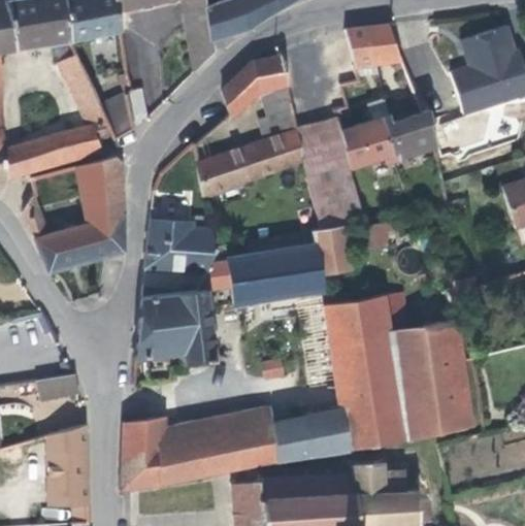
[(0,1),(0,129),(5,129),(1,53),(73,42),(67,0),(12,0),(7,1),(0,1)]
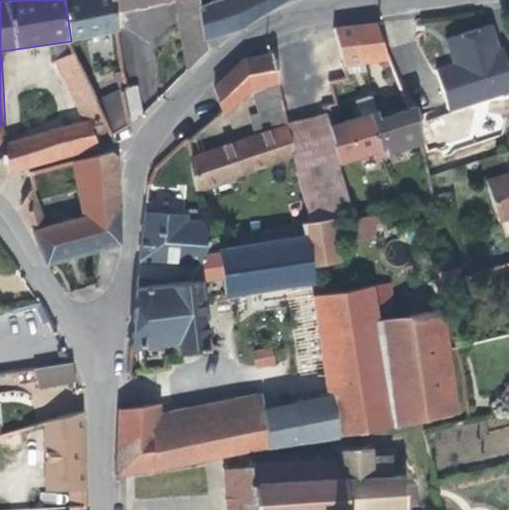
[(65,0),(71,41),(88,37),(90,43),(100,40),(99,35),(119,31),(113,0),(65,0)]
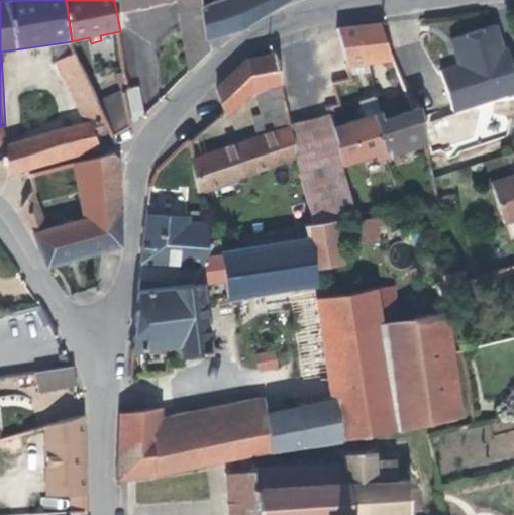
[(210,41),(203,8),(201,0),(114,0),(120,31),(129,30),(126,10),(174,0),(180,0),(192,74),(213,50),(211,41),(210,41)]
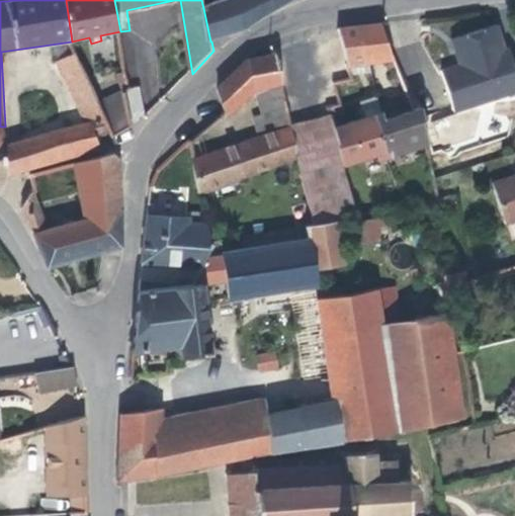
[(210,41),(211,41),(246,30),(294,0),(225,0),(203,8),(210,41)]
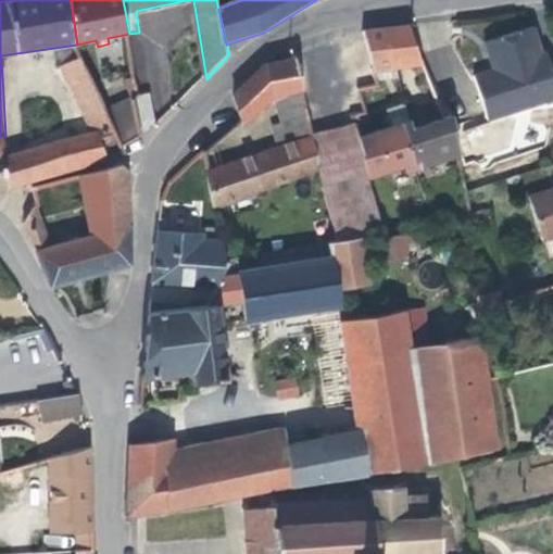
[(424,65),(417,47),(412,26),(389,28),(399,68),(424,65)]
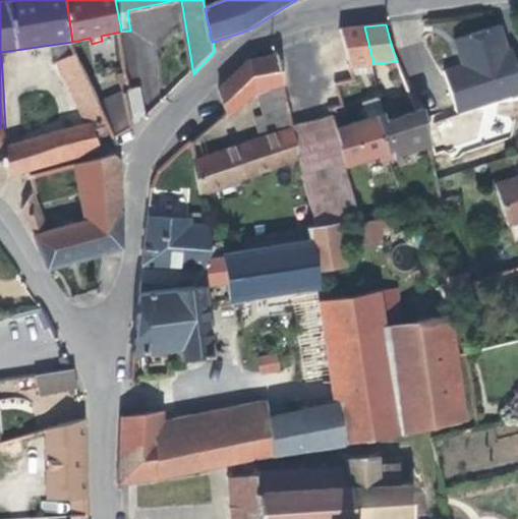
[(373,64),(364,26),(342,31),(351,67),(373,64)]
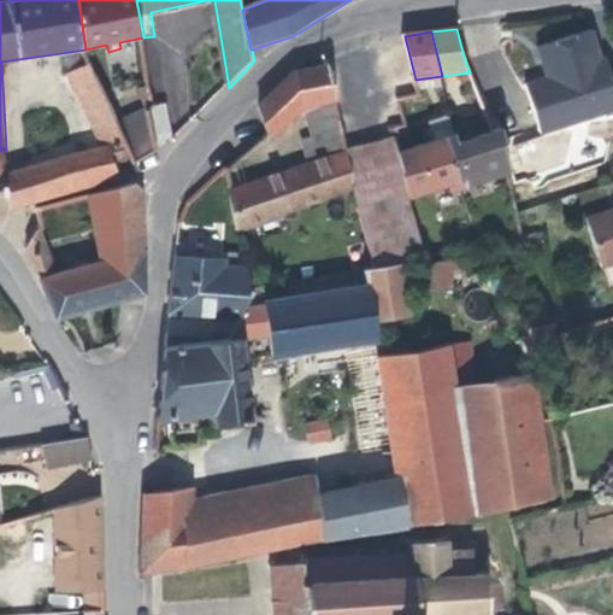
[(612,69),(609,59),(529,86),(544,134),(612,112),(612,69)]
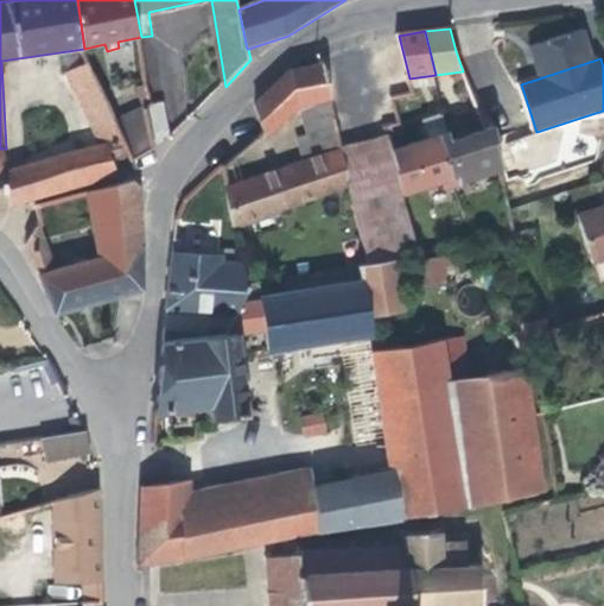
[(99,83),(89,64),(61,76),(70,96),(77,93),(99,83)]
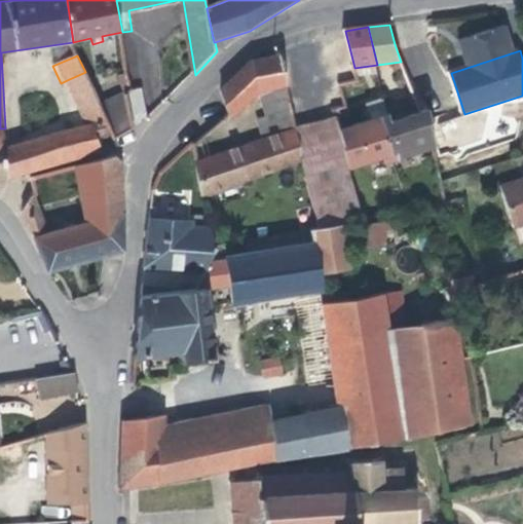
[(287,86),(281,55),(253,62),(223,90),(231,117),(261,94),(287,86)]
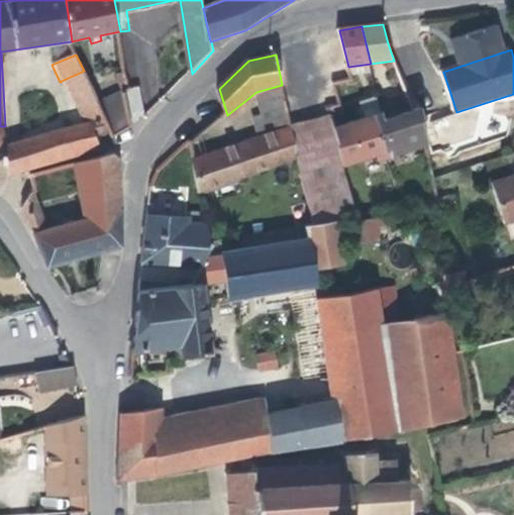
[(373,73),(371,64),(348,67),(347,67),(350,77),(373,73)]
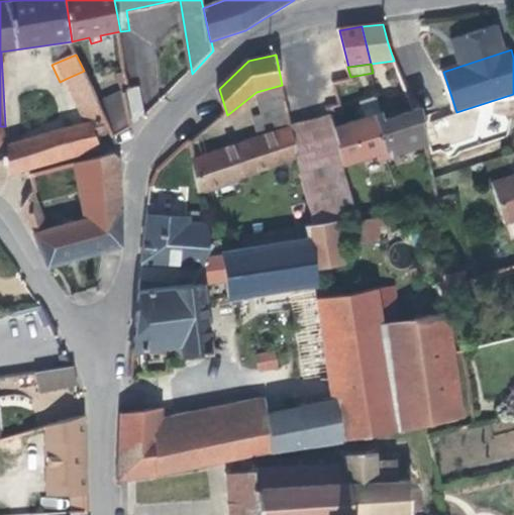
[(66,79),(73,96),(91,88),(84,71),(66,79)]
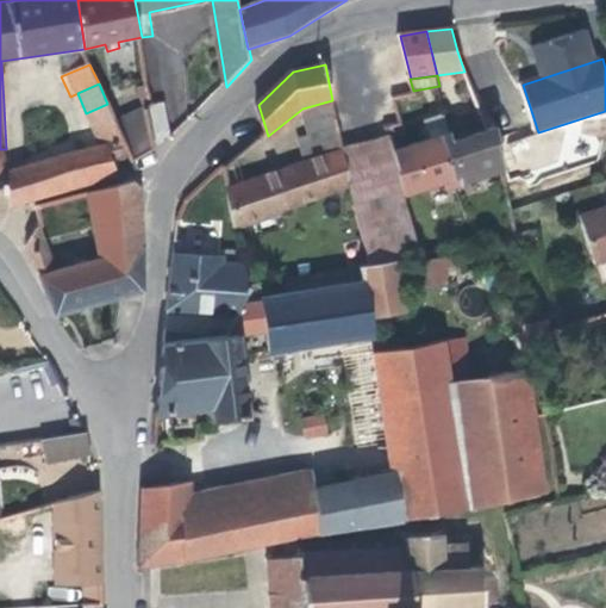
[(148,109),(152,106),(148,86),(139,87),(145,109),(117,124),(131,156),(130,157),(132,163),(156,149),(148,109)]
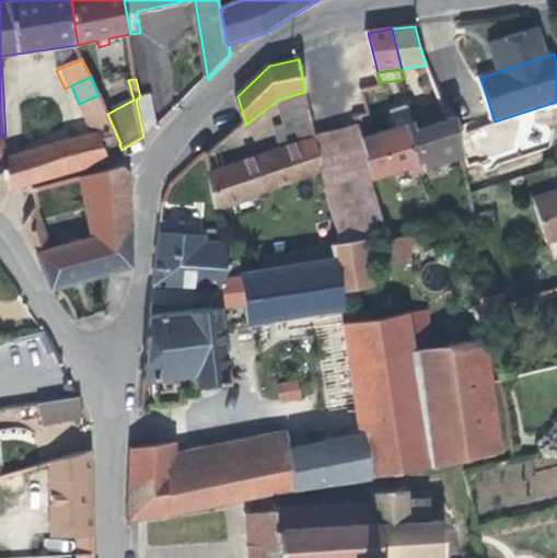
[(278,100),(287,127),(311,118),(305,92),(278,100)]
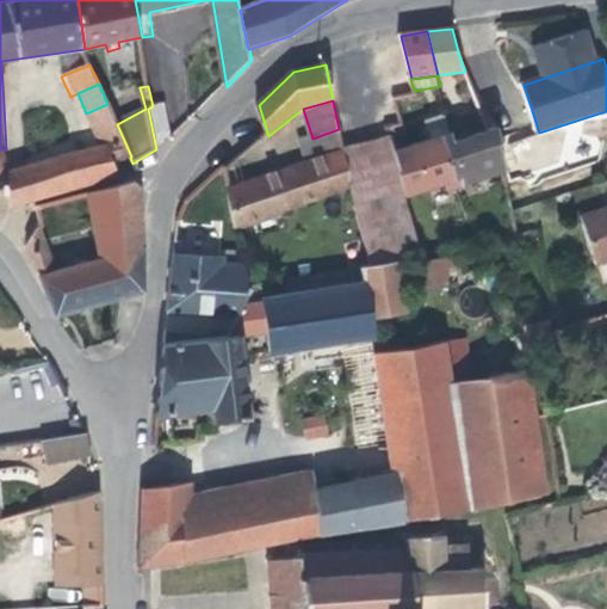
[(86,114),(101,146),(10,172),(10,208),(122,177),(116,162),(130,158),(131,157),(117,124),(107,104),(86,114)]
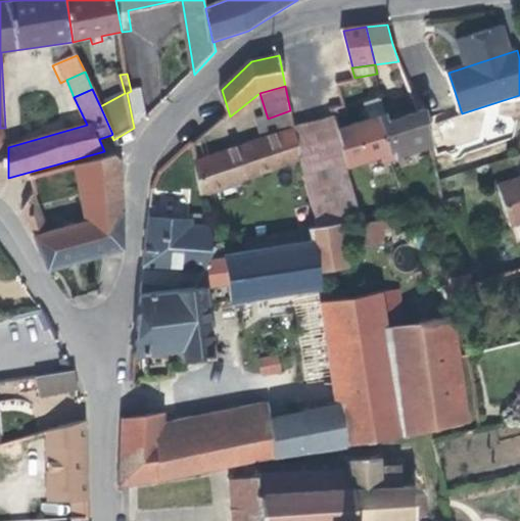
[(131,91),(127,93),(134,128),(147,121),(141,89),(131,91)]
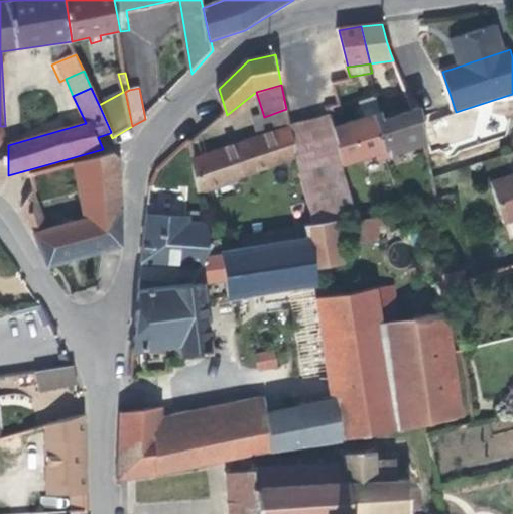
[(373,116),(381,114),(378,98),(361,103),(363,112),(360,113),(362,119),(336,128),(335,128),(343,166),(378,154),(384,152),(373,116)]
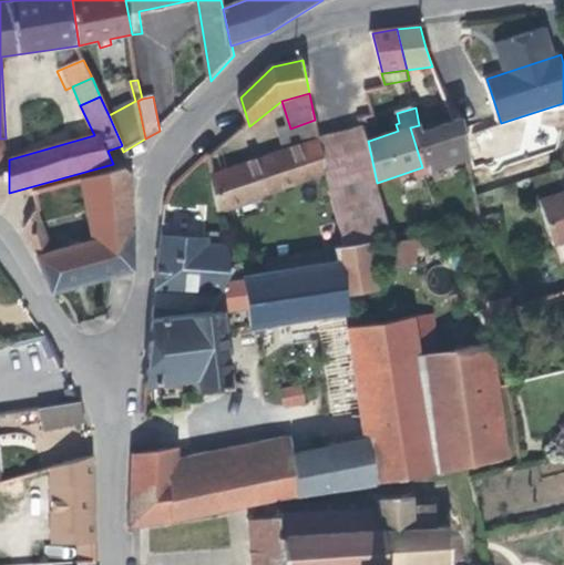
[(288,152),(231,172),(213,177),(221,213),(326,175),(319,141),(315,120),(290,129),(282,132),(288,152)]
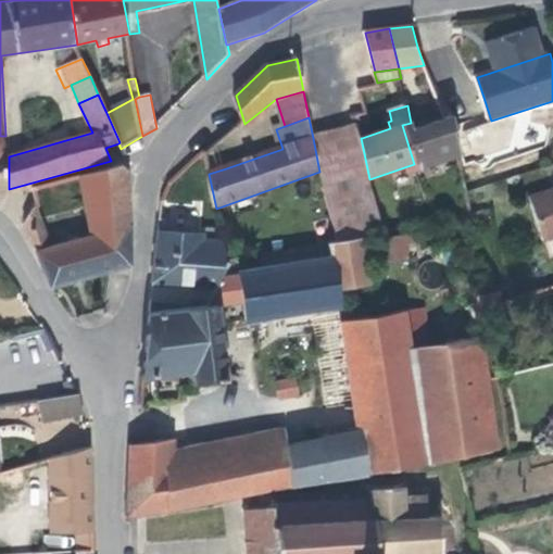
[(402,125),(414,164),(415,166),(420,163),(423,170),(463,156),(455,117),(413,129),(411,123),(402,125)]
